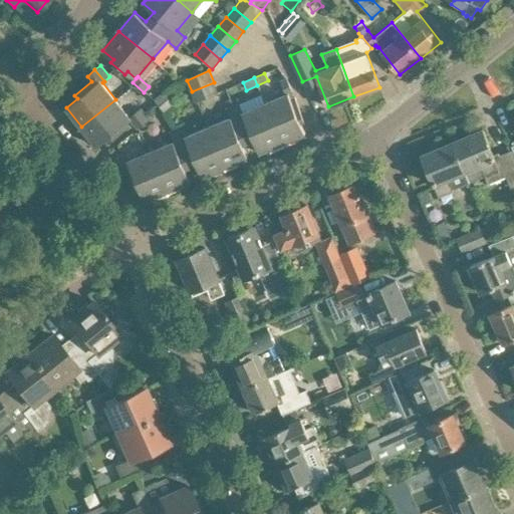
[(287,79),(280,82),(286,95),(289,93),(289,94),(293,92),(287,79)]
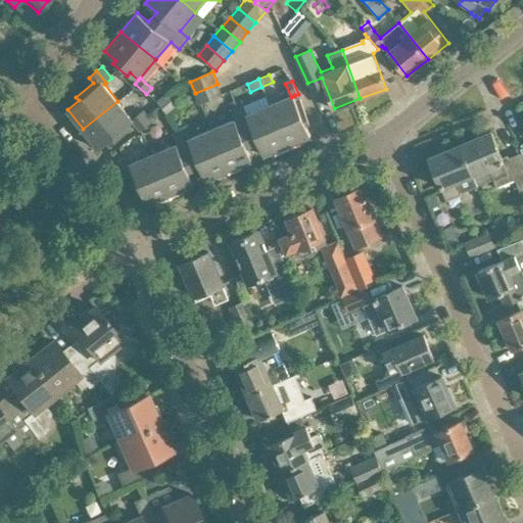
[(223,96),(218,84),(195,93),(200,105),(223,96)]
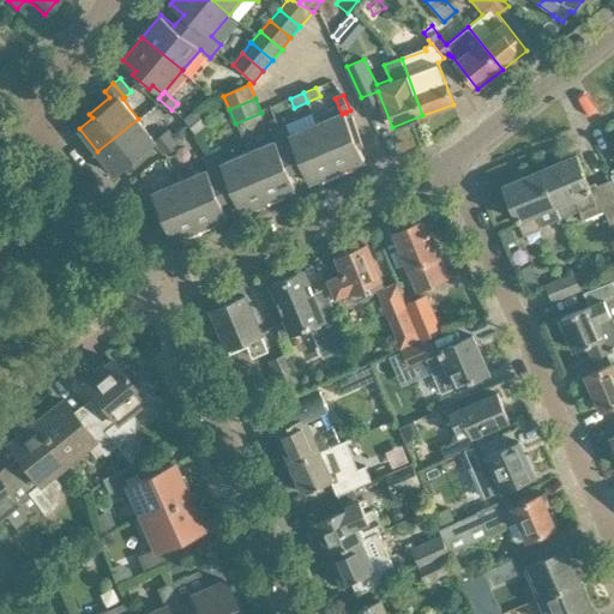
[(185,120),(191,127),(203,118),(197,110),(185,120)]
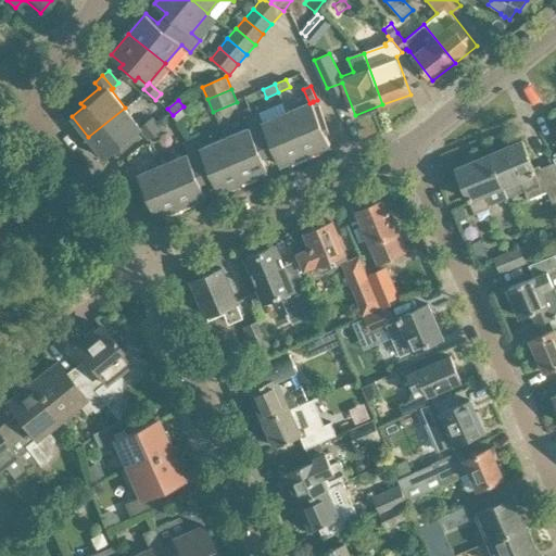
[(326,122),(320,110),(317,112),(313,102),(313,101),(310,103),(287,113),(304,152),(318,147),(319,149),(330,144),(321,124),(326,122)]
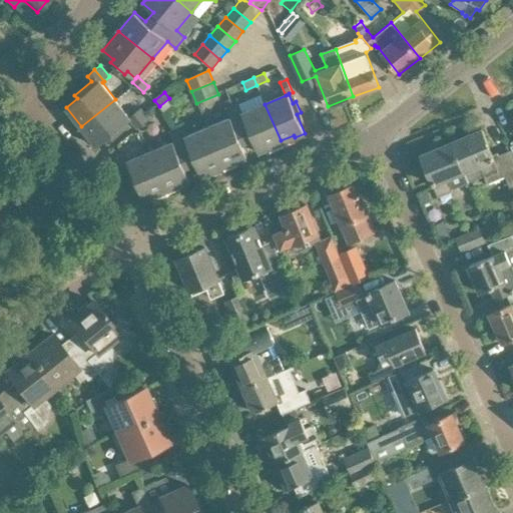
[(229,118),(207,127),(223,164),(236,158),(237,161),(247,157),(231,121),(243,116),(259,152),(269,148),(268,146),(281,140),(265,104),(261,94),(237,104),(225,109),(229,118)]
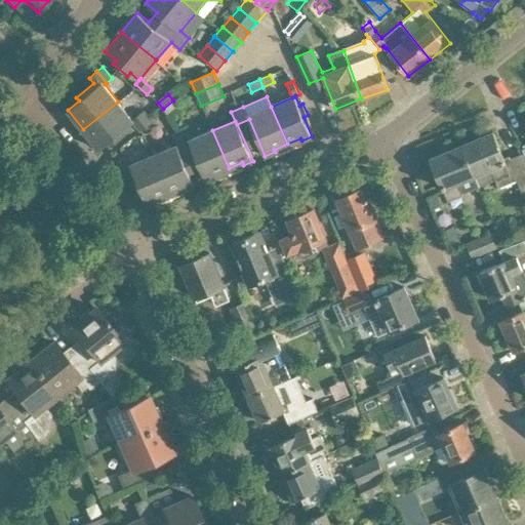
[(163,109),(168,116),(178,108),(173,101),(163,109)]
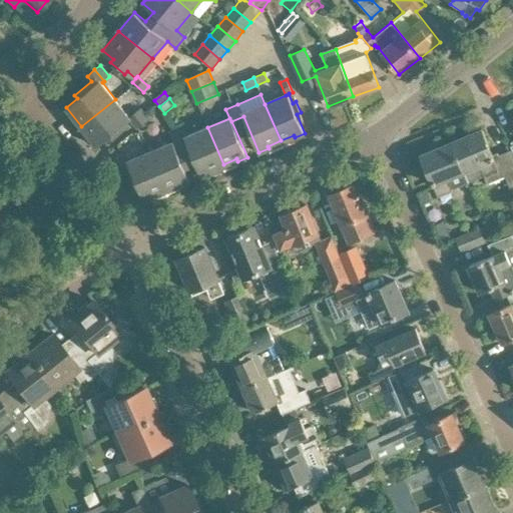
[(115,99),(81,126),(97,146),(108,137),(111,140),(125,129),(122,125),(130,119),(129,117),(115,99)]
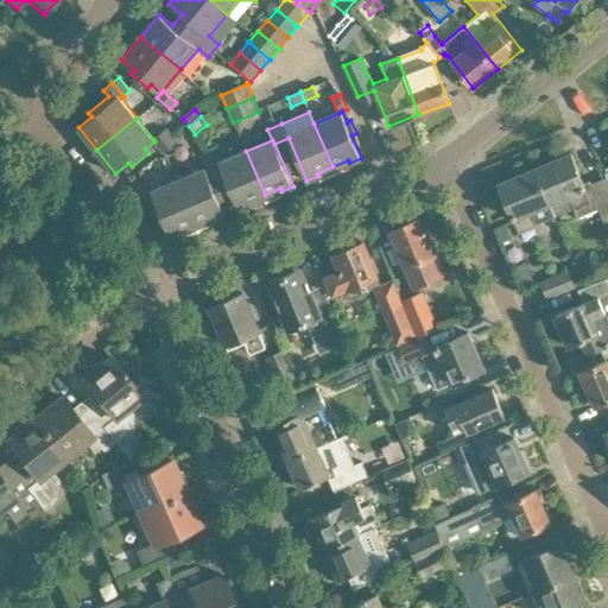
[(166,128),(159,134),(170,146),(176,141),(166,128)]
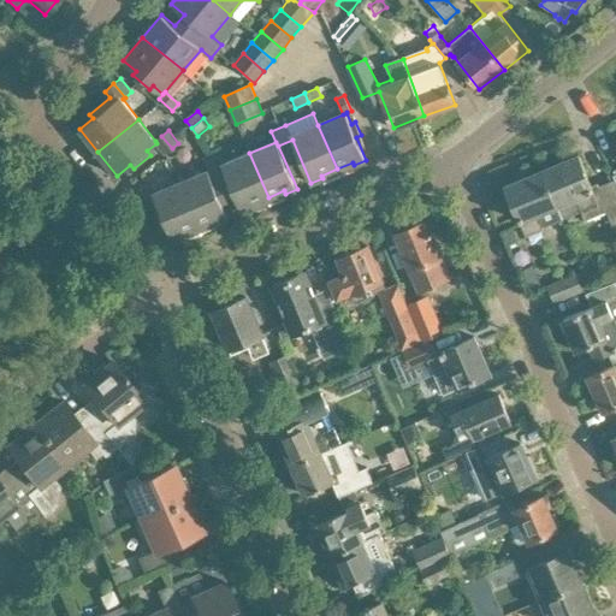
[(155,141),(157,143),(165,154),(172,148),(161,136),(155,141)]
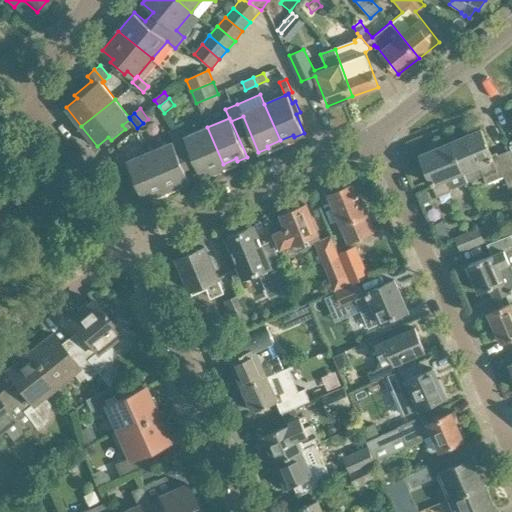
[(201,176),(224,166),(207,127),(185,137),(181,128),(168,133),(172,142),(151,151),(166,188),(167,190),(190,181),(184,168),(195,163),(201,176)]
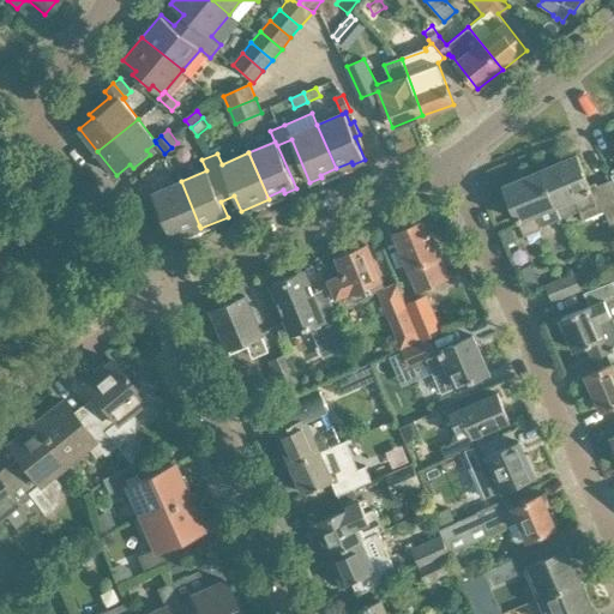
[(576,155),(540,170),(560,217),(581,209),(584,220),(605,211),(613,235),(613,234),(613,186),(612,180),(590,188),(576,155)]
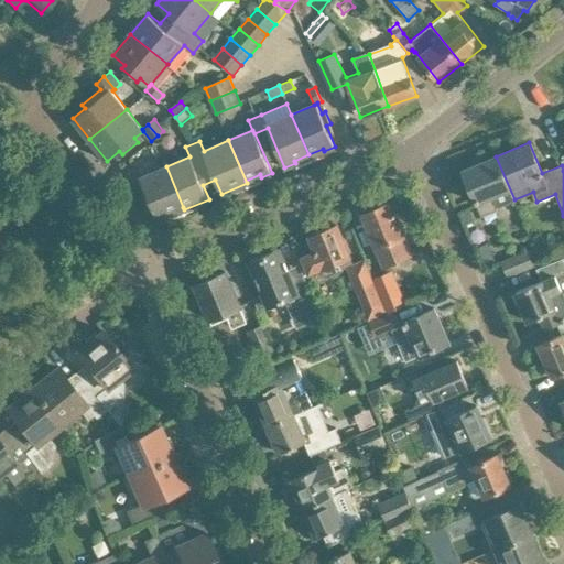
[(481,216),(496,210),(497,209),(496,207),(514,199),(496,156),(463,170),(481,216)]
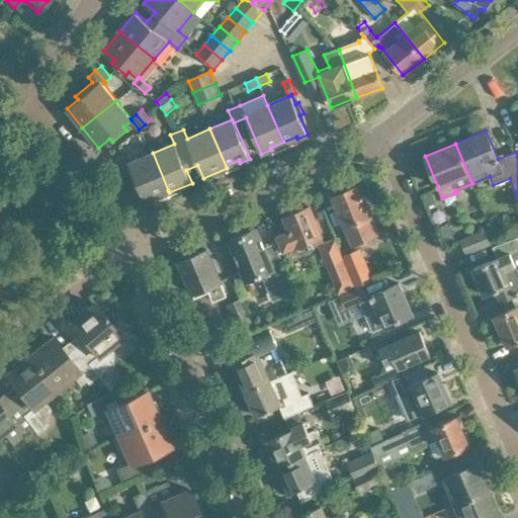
[(130,159),(126,152),(114,157),(117,164),(130,159)]
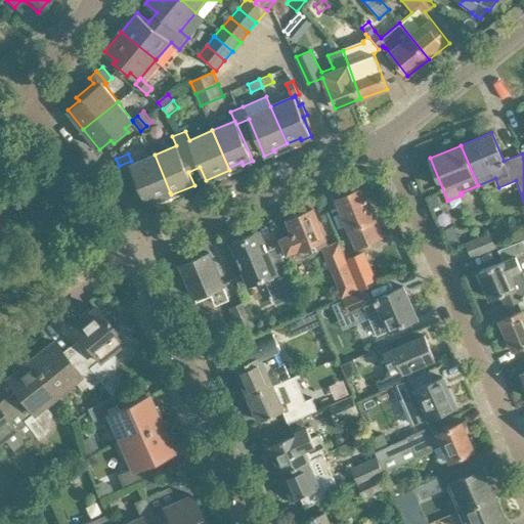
[(170,192),(155,155),(132,165),(131,161),(119,166),(122,175),(129,172),(135,187),(139,185),(147,205),(157,201),(156,198),(170,192)]
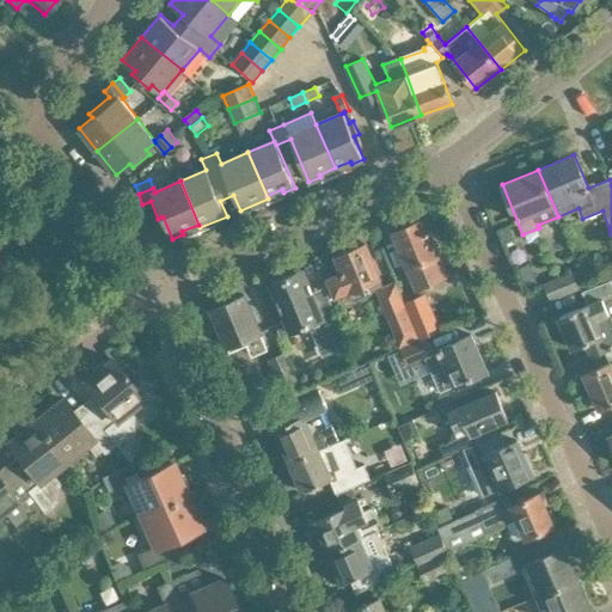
[(416,287),(447,274),(428,230),(427,230),(422,219),(392,232),(416,287)]
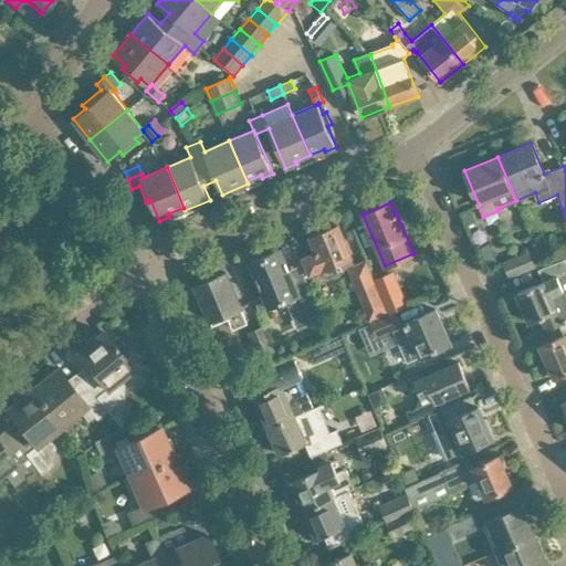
[(316,252),(313,253),(302,259),(308,274),(322,269),(325,278),(332,278),(338,275),(345,269),(355,265),(338,226),(311,237),(317,251),(315,251),(316,252)]
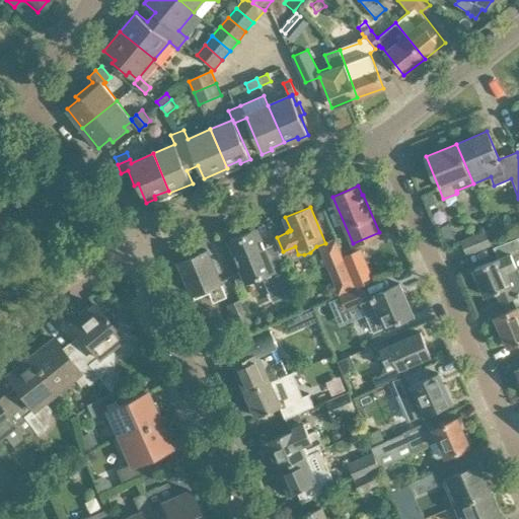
[(257,229),(229,240),(241,270),(234,273),(239,284),(261,275),(264,274),(270,287),(290,279),(280,253),(270,257),(257,229)]
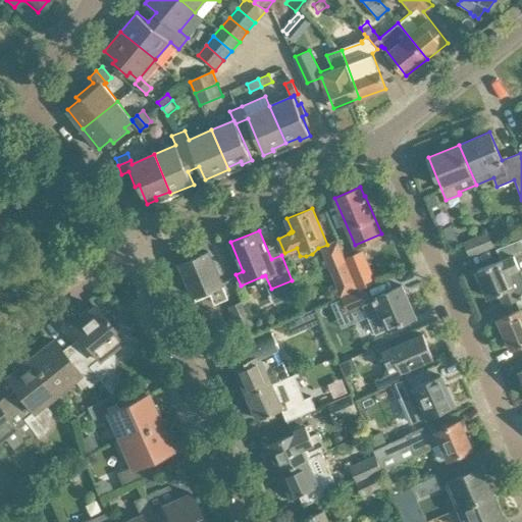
[(471,256),(493,247),(487,233),(465,243),(471,256)]
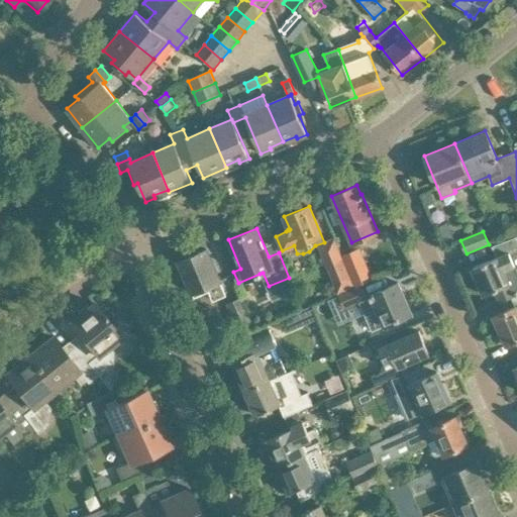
[(516,253),(516,241),(515,236),(492,245),(497,256),(472,268),(484,295),(495,290),(500,302),(516,295),(516,273),(514,266),(515,266),(511,256),(516,253)]
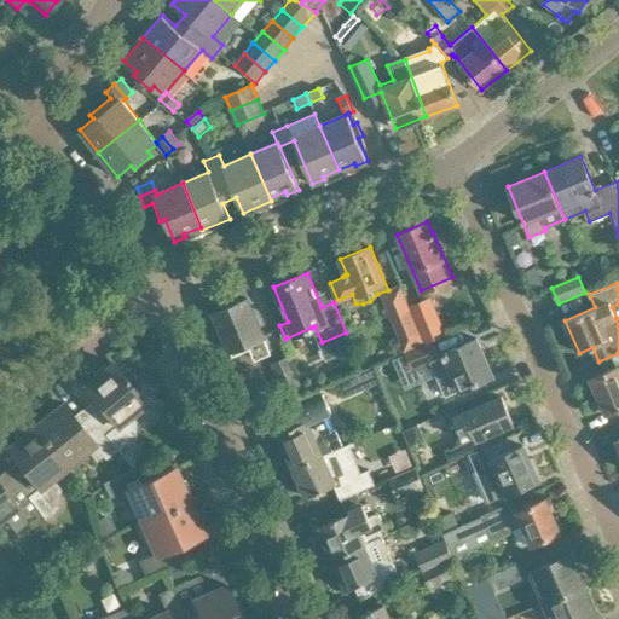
[(400,284),(388,290),(405,331),(400,334),(399,339),(403,345),(405,347),(408,346),(409,350),(424,342),(410,307),(400,284)]
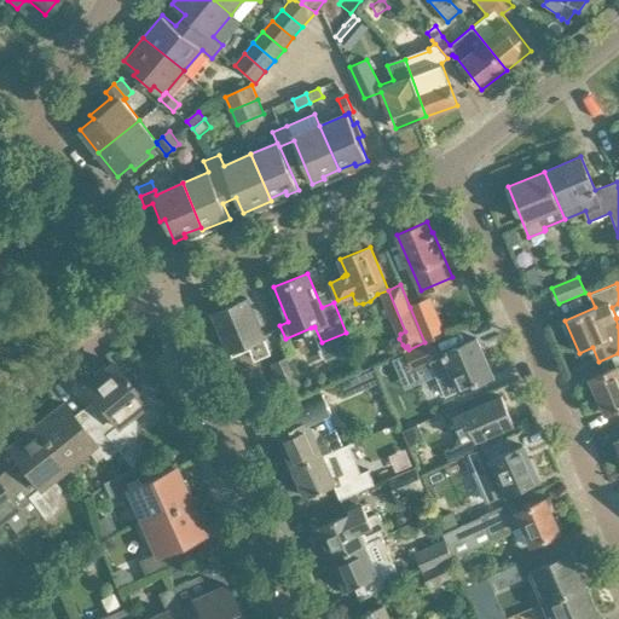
[(219,310),(214,312),(225,337),(221,340),(226,352),(231,350),(233,356),(250,348),(255,359),(270,353),(247,298),(235,304),(232,299),(217,306),(219,310)]
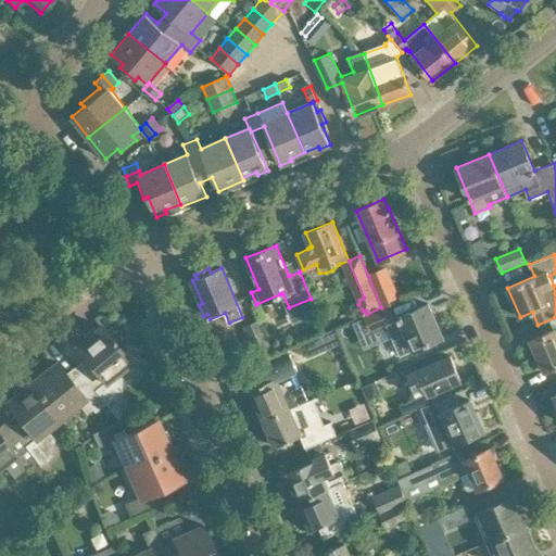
[(387,268),(368,276),(381,307),(401,300),(387,268)]
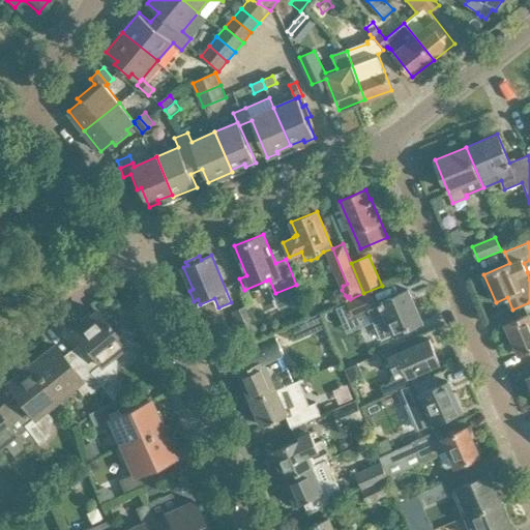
[(351,300),(347,301),(356,321),(371,315),(379,333),(381,339),(393,333),(403,329),(421,321),(408,289),(375,303),(370,292),(351,300)]
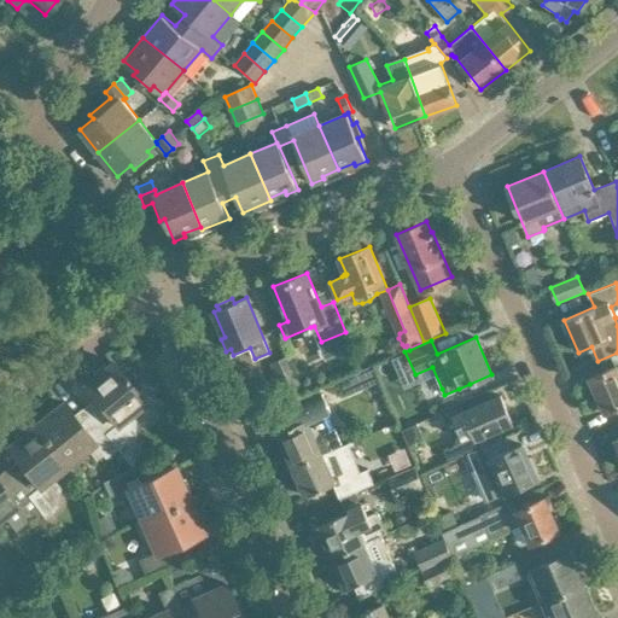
[(289,403),(304,396),(289,356),(272,363),(289,403)]
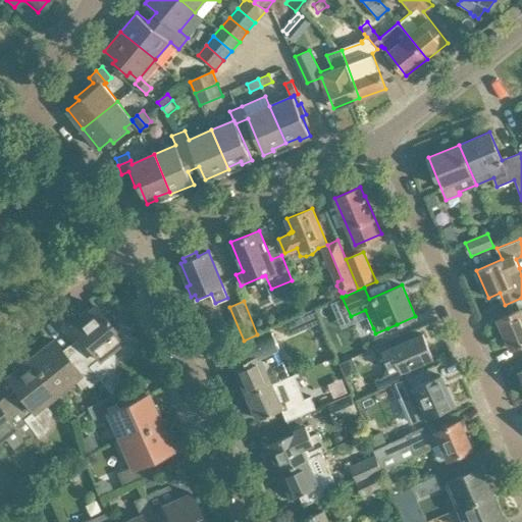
[(85,342),(74,349),(99,378),(98,379),(110,394),(121,383),(111,371),(113,369),(114,354),(107,347),(106,347),(104,345),(117,333),(106,320),(107,319),(105,316),(104,317),(95,305),(71,324),(85,342)]
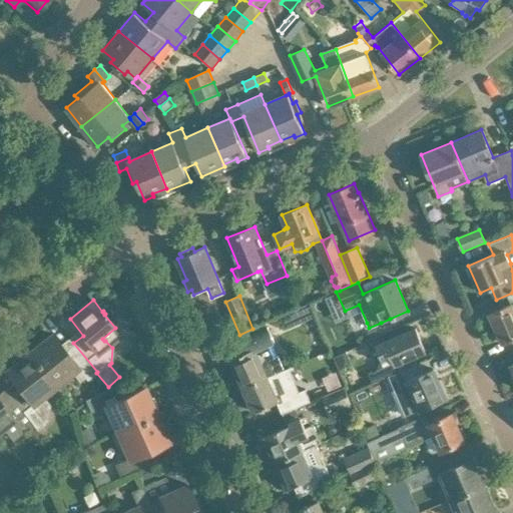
[(512,303),(508,306),(489,314),(502,343),(512,338),(512,303)]
